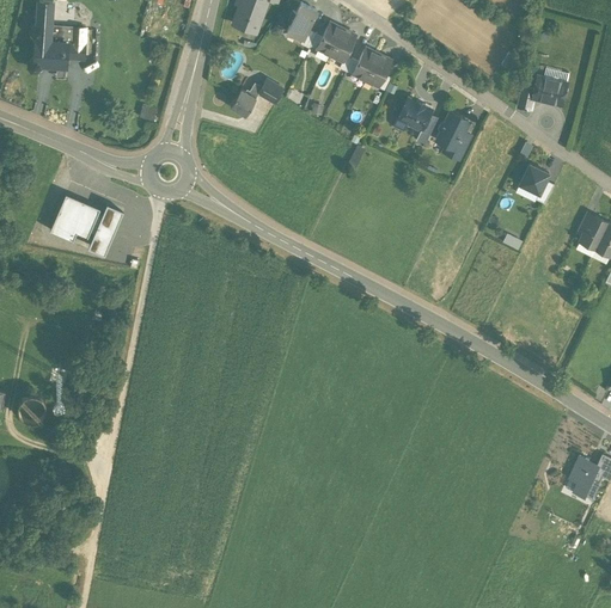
[(239,0),(238,6),(242,7),(234,26),(246,31),(249,24),(260,28),(269,0),(239,0)]
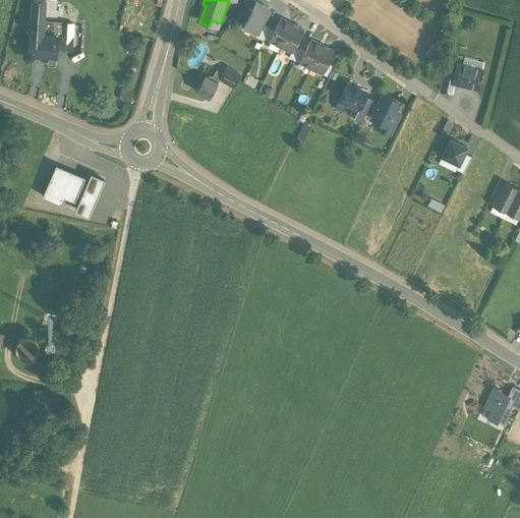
[(43,3),(34,2),(32,36),(44,36),(44,31),(46,3),(44,3),(44,2),(43,2),(43,3)]
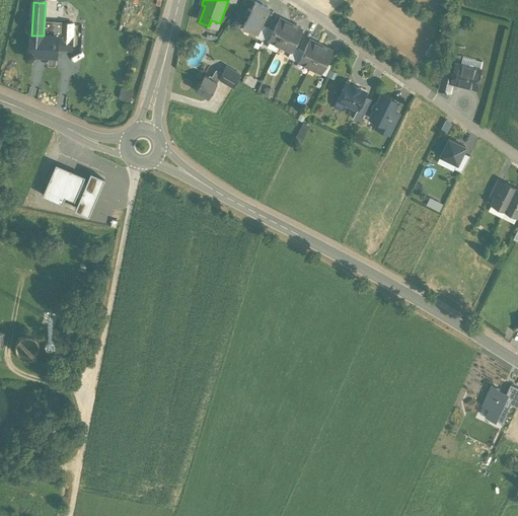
[(255,4),(251,12),(249,11),(244,19),(247,21),(244,27),(257,34),(262,26),(270,11),(255,4)]
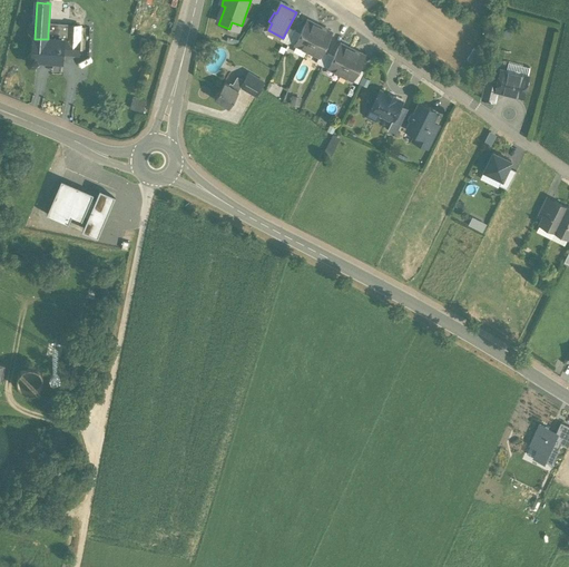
[(302,36),(296,47),(308,52),(320,29),(308,22),(302,36)]
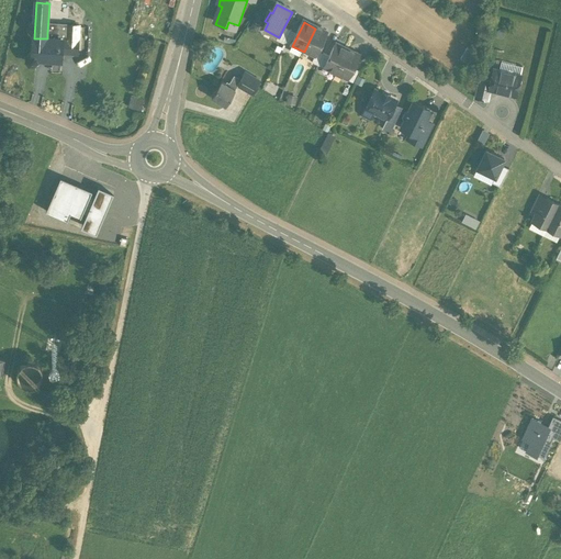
[(79,29),(68,29),(68,33),(67,41),(64,41),(63,55),(75,56),(76,43),(79,43),(79,29)]
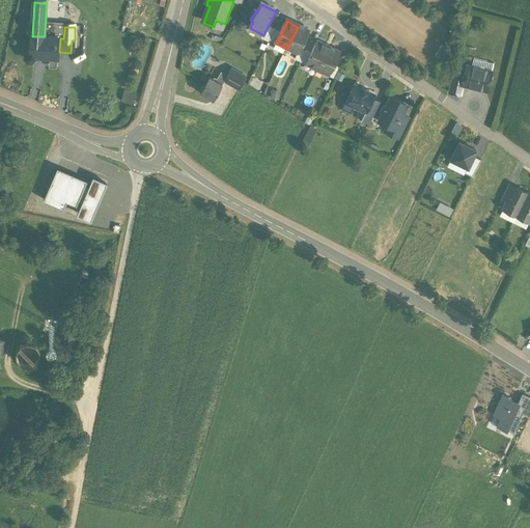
[(275,31),(268,27),(263,35),(261,39),(269,44),(270,42),(275,31)]
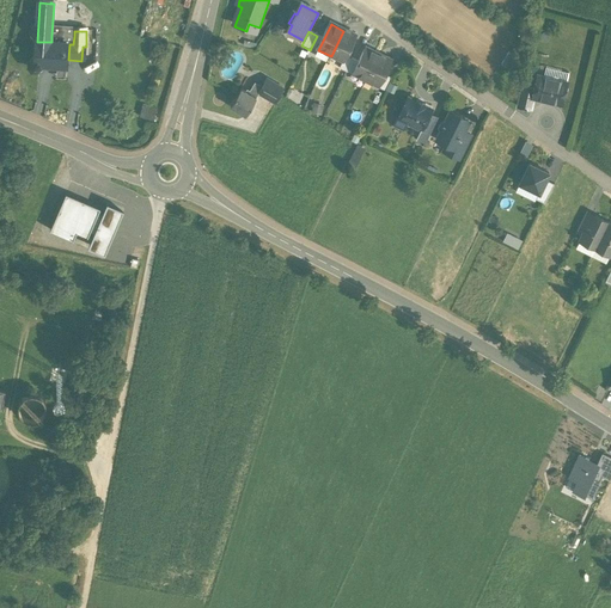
[(343,31),(331,56),(343,62),(347,57),(356,37),(343,31)]
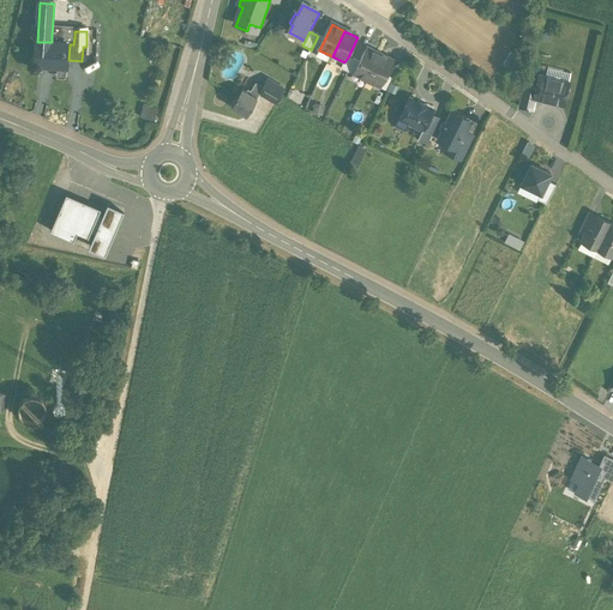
[(36,74),(40,73),(42,71),(43,67),(52,67),(58,67),(68,68),(68,60),(70,44),(66,44),(66,37),(52,36),(52,42),(37,42),(37,60),(35,60),(31,61),(29,64),(29,67),(30,71),(32,73),(36,74)]
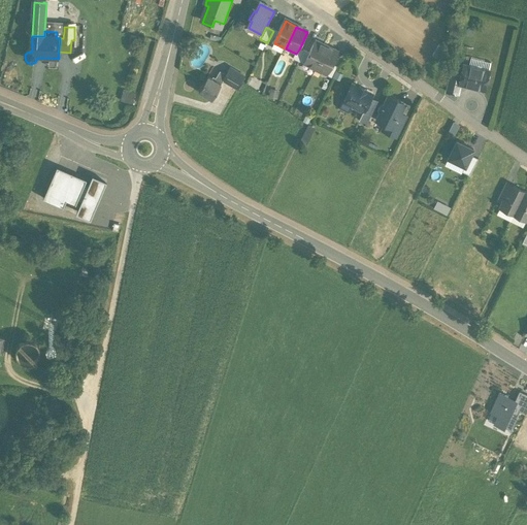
[(273,31),(268,41),(273,44),(274,43),(280,33),(273,31)]
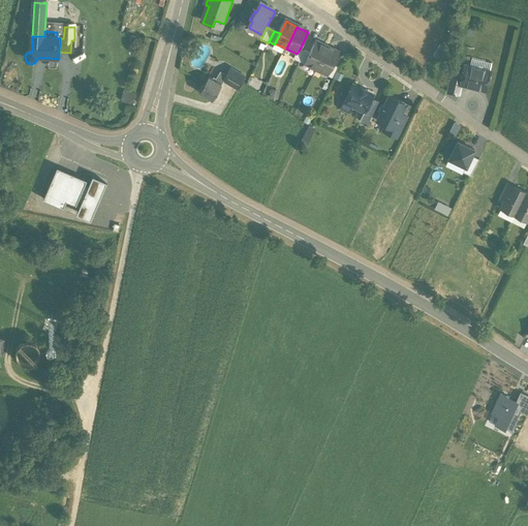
[(328,49),(316,42),(310,55),(306,65),(317,70),(328,49)]
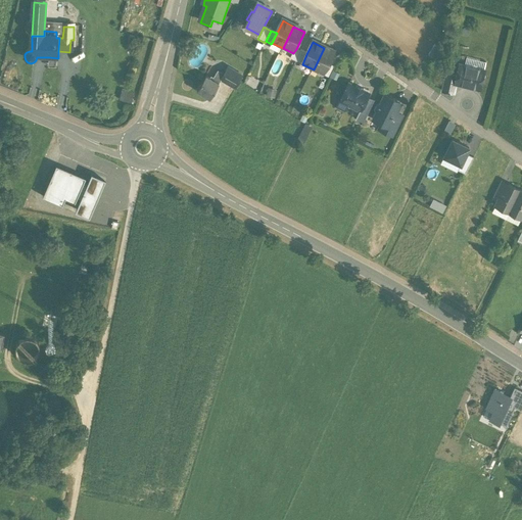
[(324,48),(314,69),(324,75),(329,65),(335,53),(324,48)]
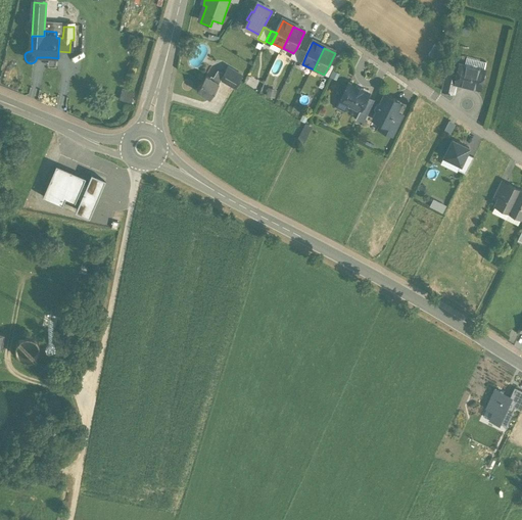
[(301,52),(296,49),(293,53),(294,53),(291,60),(296,62),(301,52)]
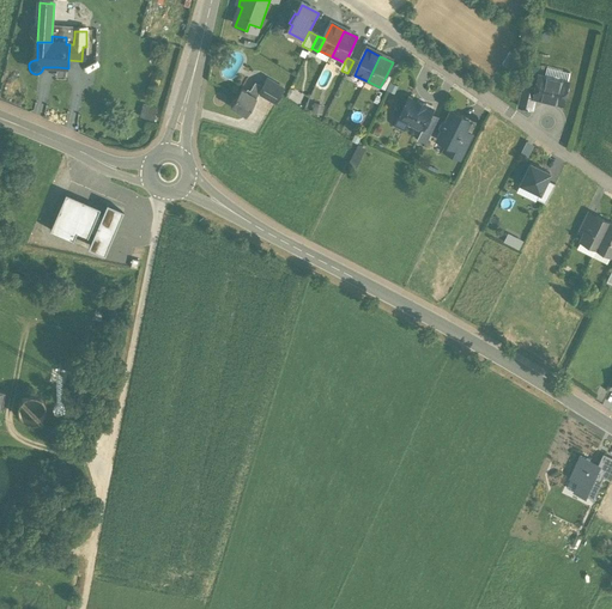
[(353,61),(347,73),(353,77),(355,75),(359,64),(353,61)]
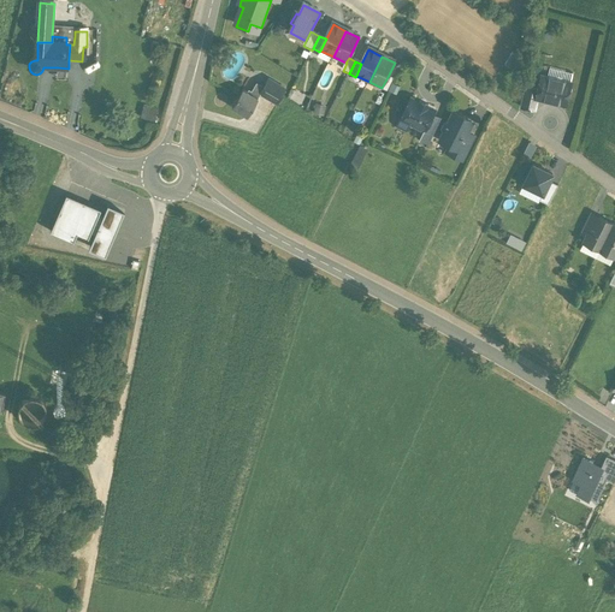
[(69,69),(58,67),(58,75),(58,79),(67,81),(67,75),(69,69)]
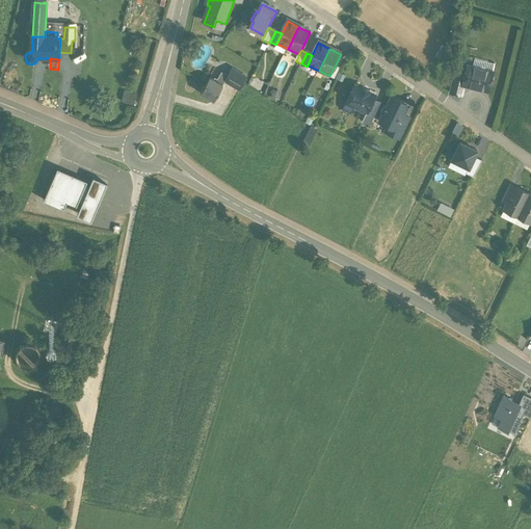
[(329,76),(329,77),(335,80),(340,70),(335,67),(329,76)]
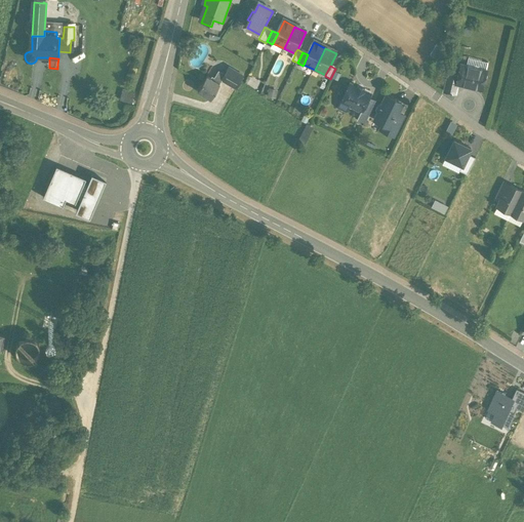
[(486,73),(461,67),(458,79),(457,85),(459,85),(482,91),(483,86),(486,84),(487,80),(485,78),(486,73)]
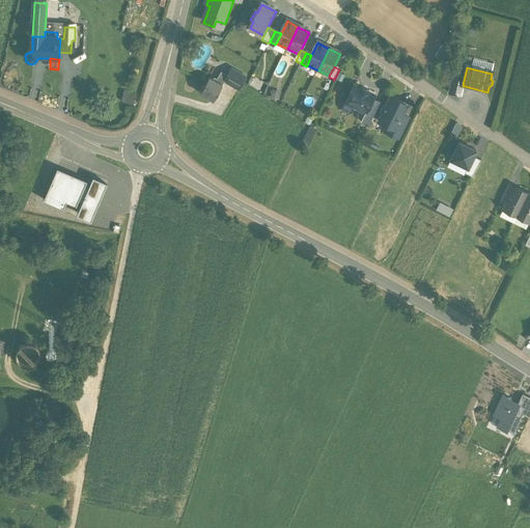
[(246,79),(232,71),(228,78),(225,83),(239,91),(246,79)]
